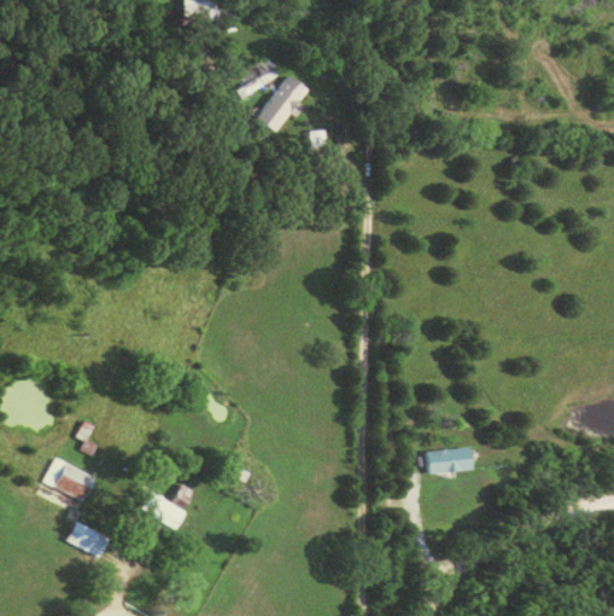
[(257,116),(274,131),(309,89),(292,75),(257,116)]
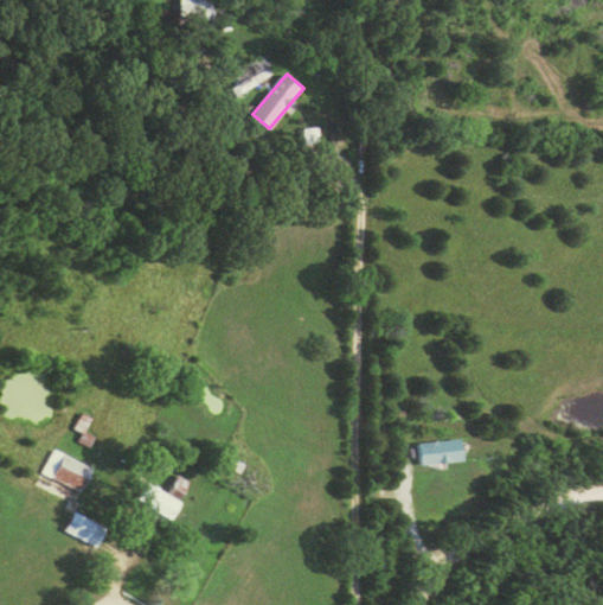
[(321,144),(321,127),(306,127),(306,142),(321,144)]
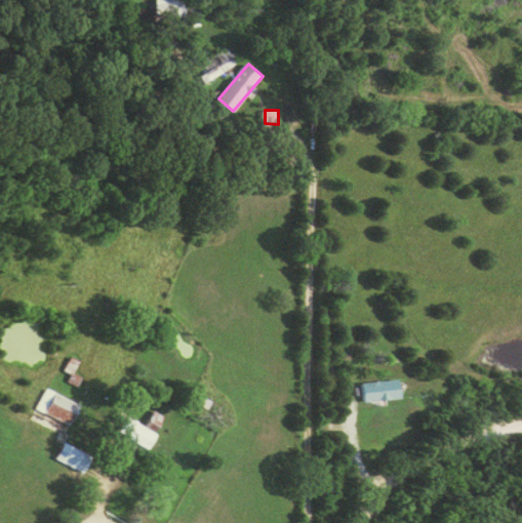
[(366,400),(401,399),(401,380),(365,381),(366,400)]
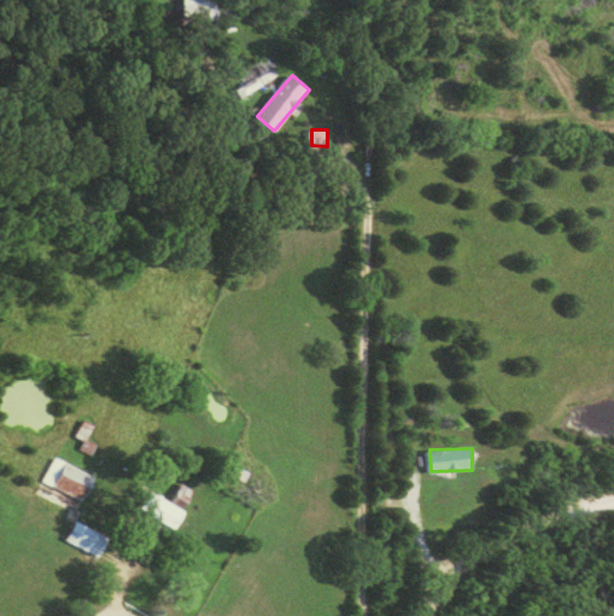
[(53,487),(83,500),(94,475),(63,462),(53,487)]
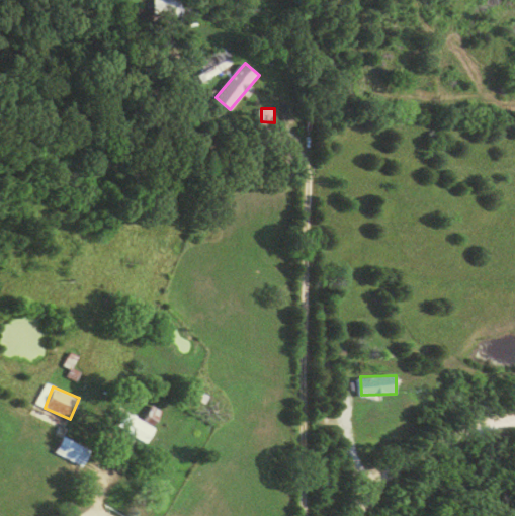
[(122,430),(149,441),(156,426),(130,414),(122,430)]
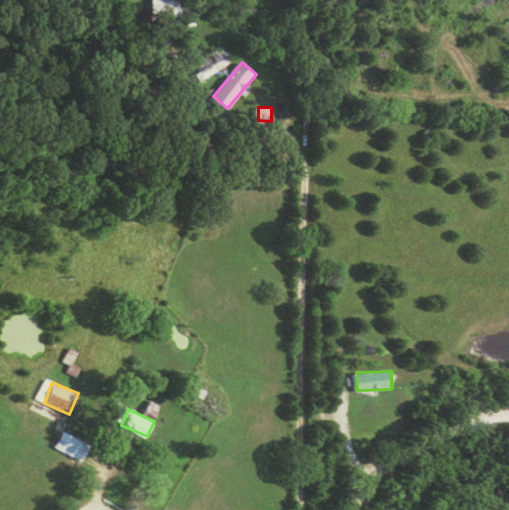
[(55,449),(82,459),(88,442),(61,432),(55,449)]
